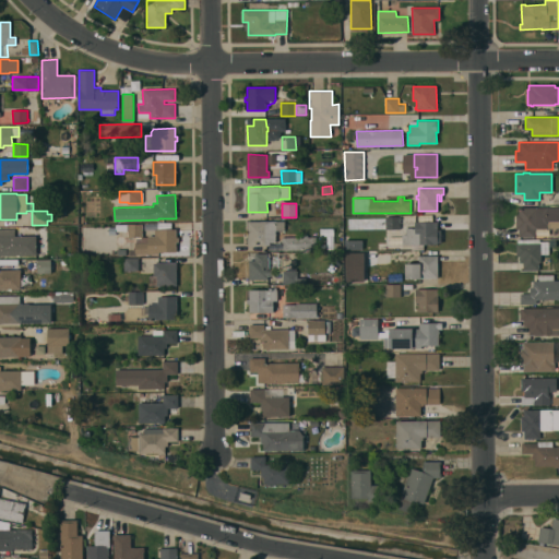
[(519,207),(558,207),(558,222),(547,222),(547,228),(535,228),(535,236),(521,236),(519,236),(519,228),(516,228),(515,214),(519,214),(519,207)]
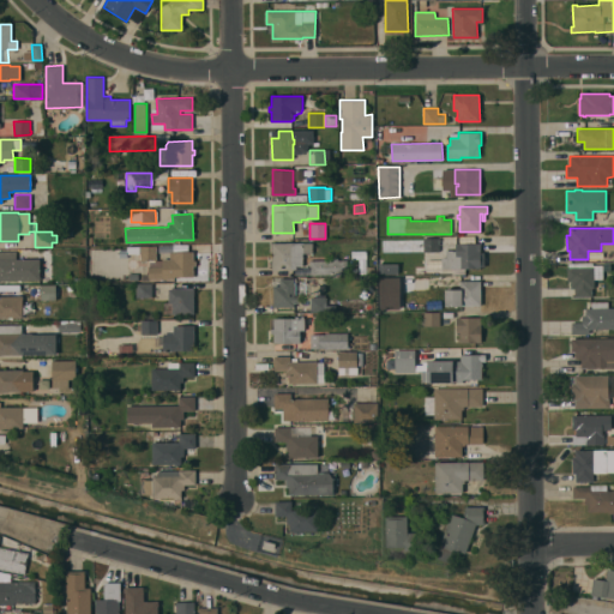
[(423,239),(439,239),(439,252),(423,252),(423,239)]
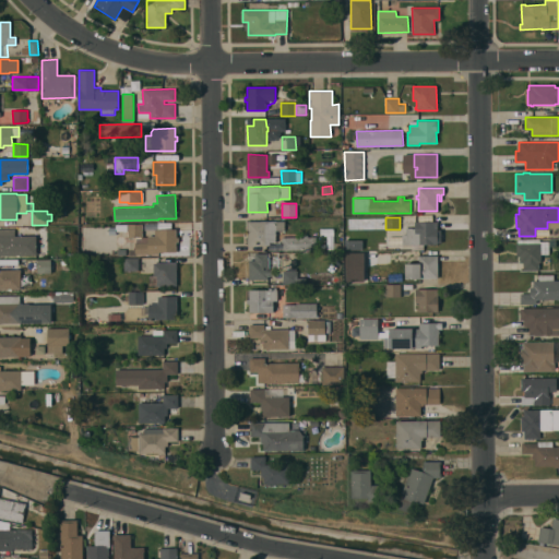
[(248,246),(248,236),(247,237),(247,232),(248,232),(247,222),(276,221),(284,221),(284,230),(275,230),(275,241),(270,242),(270,245),(268,245),(268,246),(248,246)]
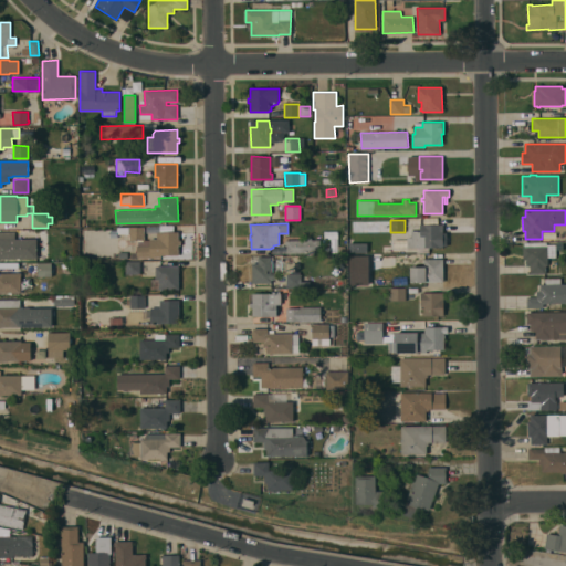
[(446,232),(447,245),(443,245),(443,248),(407,248),(407,238),(411,238),(411,231),(420,231),(419,224),(442,224),(442,233),(446,232)]
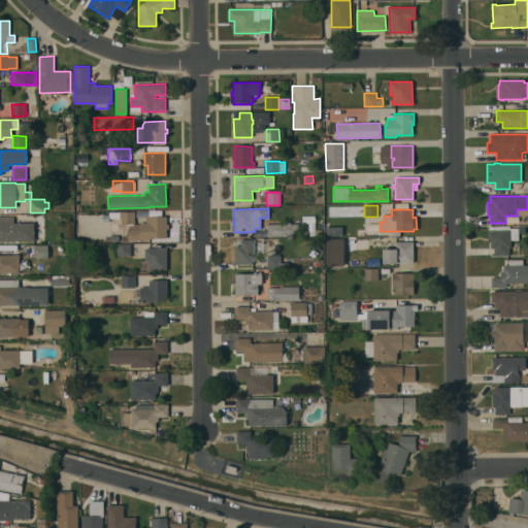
[(121,212),(134,212),(134,224),(121,224),(121,212)]
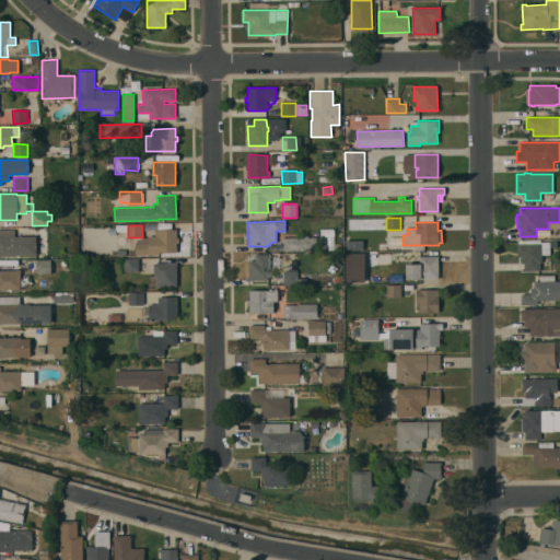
[(36,255),(1,256),(1,257),(0,257),(0,230),(14,230),(14,236),(36,236),(36,255)]
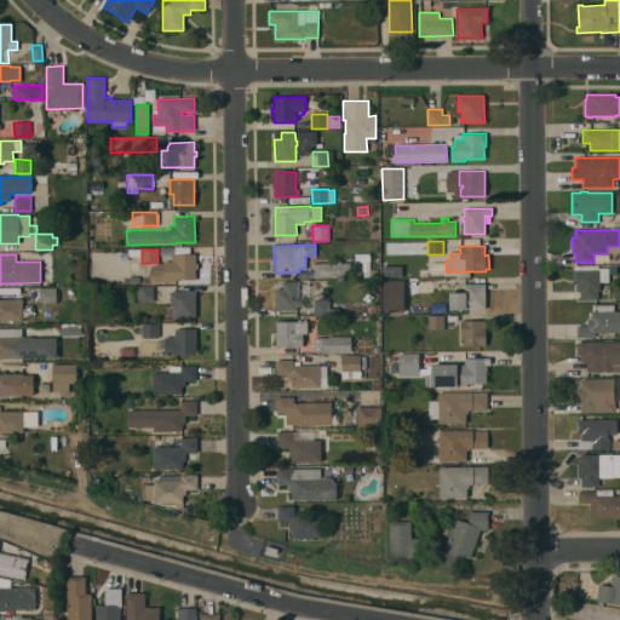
[(177,282),(150,282),(149,269),(150,269),(150,264),(156,264),(156,263),(164,263),(164,262),(171,262),(171,254),(174,254),(195,254),(195,263),(197,263),(197,269),(195,269),(195,280),(177,280),(177,282)]
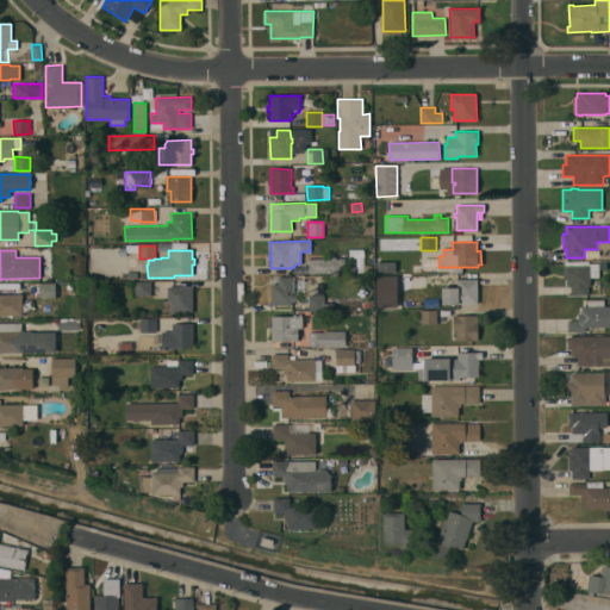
[(307,273),(307,259),(331,259),(331,256),(335,256),(335,259),(344,259),(344,263),(347,263),(347,268),(344,268),(344,273),(307,273)]
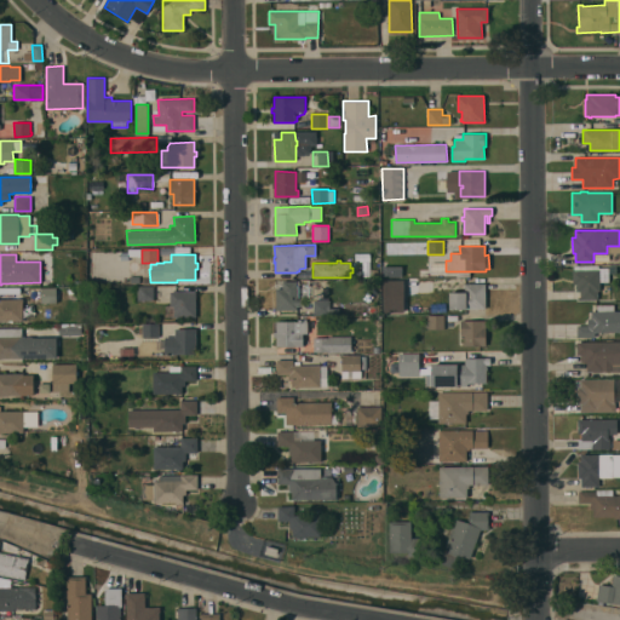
[(382,267),(402,267),(402,276),(382,276),(382,267)]
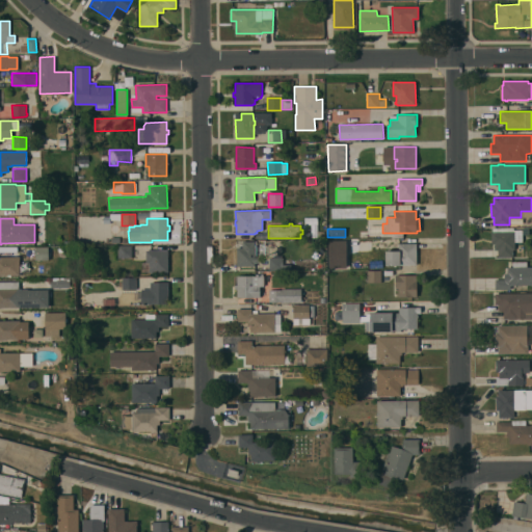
[(493,229),(513,229),(513,230),(523,230),(523,242),(515,242),(515,249),(513,249),(513,257),(498,257),(498,249),(495,249),(495,243),(491,243),(491,232),(493,232),(493,229)]
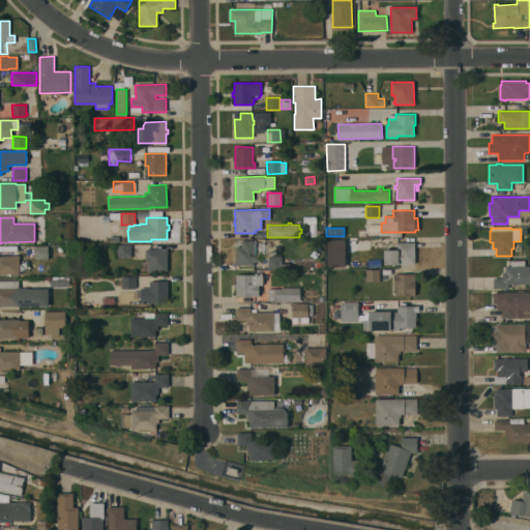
[(346,267),(328,267),(327,239),(345,239),(346,267)]
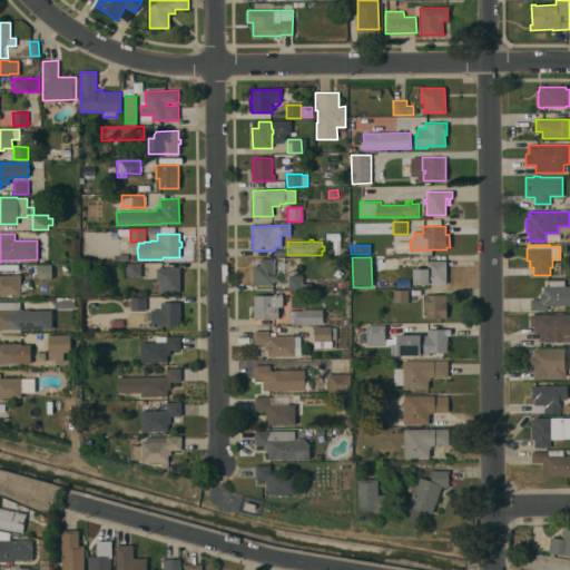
[(273,285),(254,285),(253,265),(259,265),(259,258),(273,258),(273,274),(278,274),(278,282),(273,282),(273,285)]
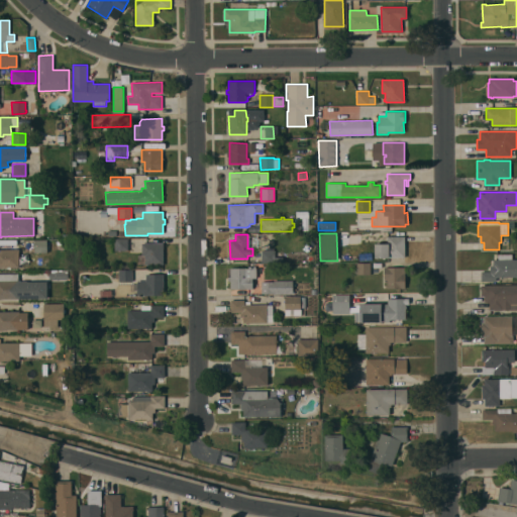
[(387,236),(405,236),(405,257),(389,257),(375,257),(375,244),(387,244),(387,236)]
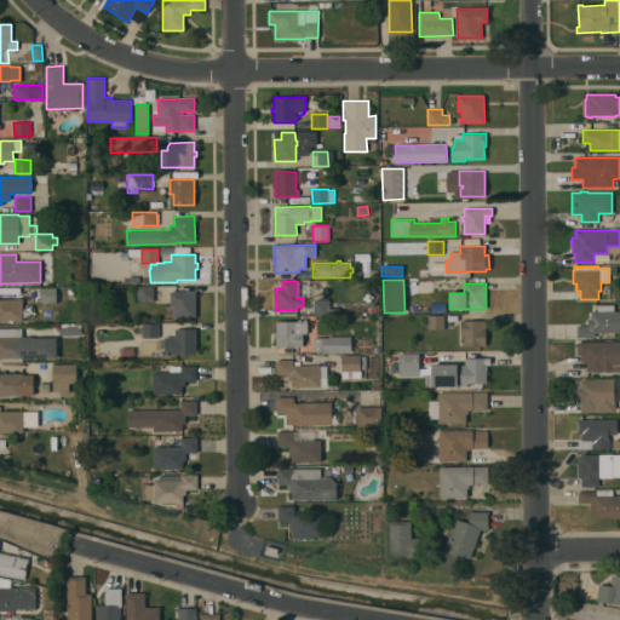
[(137,287),(154,286),(154,300),(137,300),(137,287)]
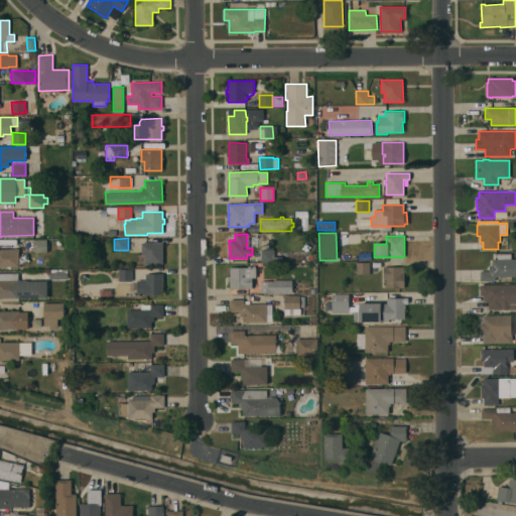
[(34,239),(46,239),(46,252),(34,252),(34,239)]
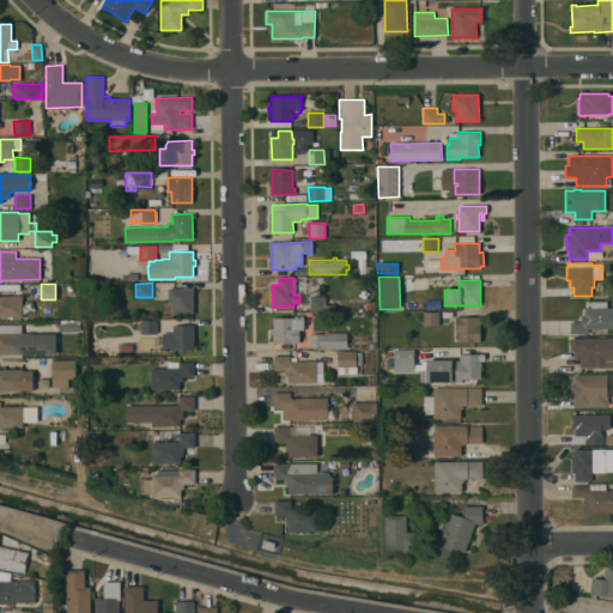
[(164,314),(164,302),(168,302),(168,287),(194,287),(194,314),(173,314),(164,314)]
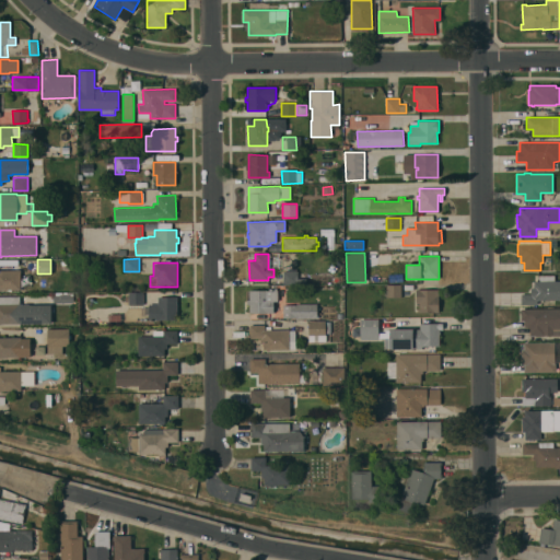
[(0,270),(21,270),(21,290),(0,290),(0,270)]
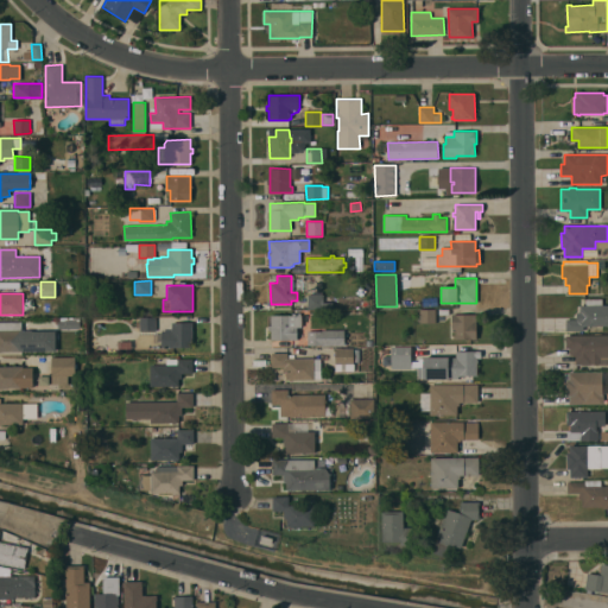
[(323,295),(323,309),(308,309),(308,295),(323,295)]
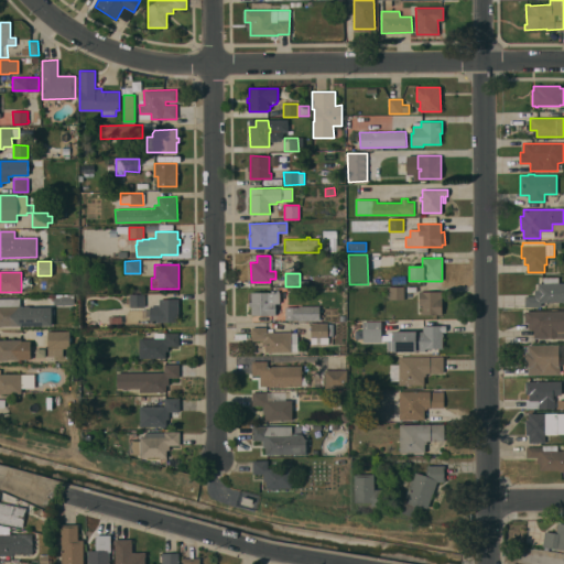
[(563,282),(563,302),(544,302),(544,306),(524,306),(524,296),(535,296),(535,291),(538,291),(538,283),(544,283),(543,278),(559,278),(559,283),(562,283),(563,282)]
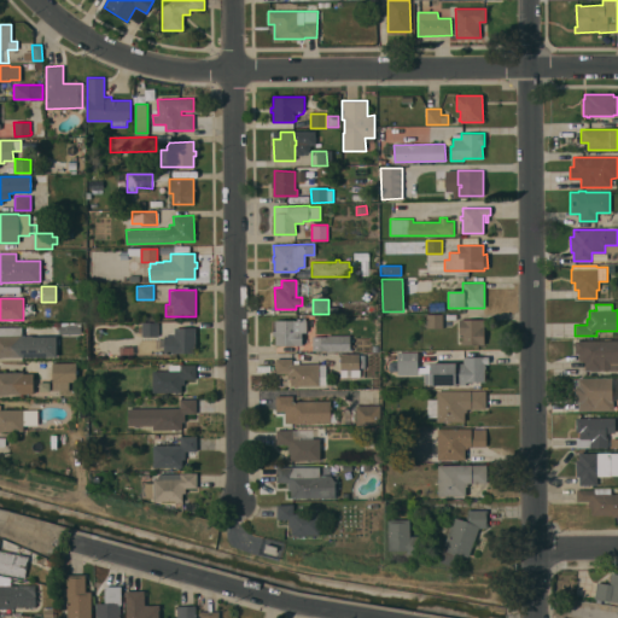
[(427,315),(443,314),(443,328),(427,328),(427,315)]
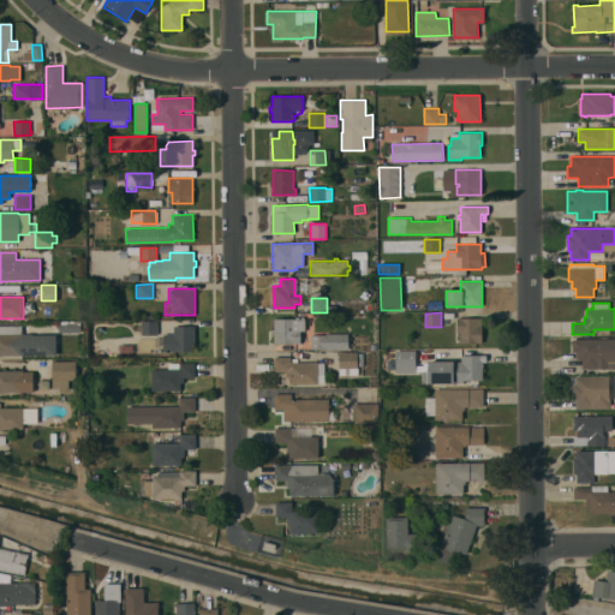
[(300,344),(274,344),(274,334),(272,334),(272,329),(274,329),(274,318),(294,318),(294,316),(304,316),(304,318),(305,318),(305,334),(300,334),(300,344)]
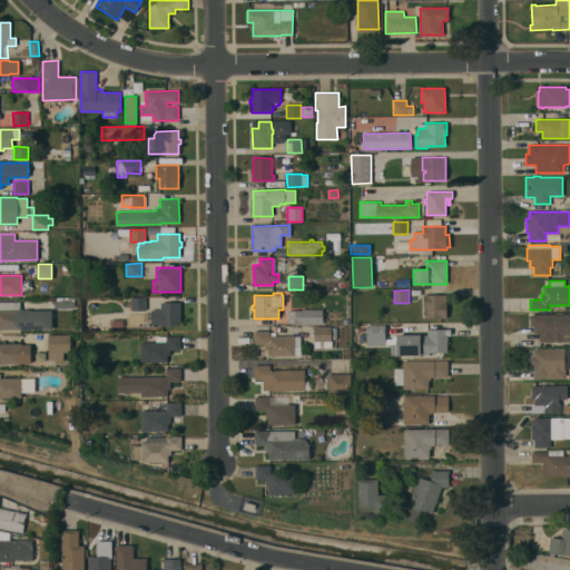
[(423,295),(446,294),(446,317),(426,318),(426,317),(425,317),(425,314),(428,314),(426,307),(423,307),(423,295)]
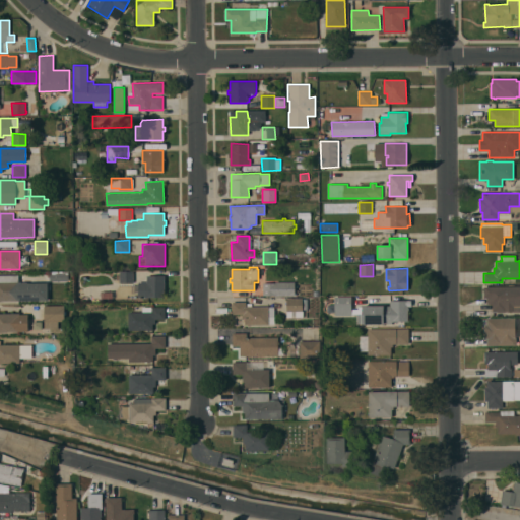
[(119,271),(133,271),(133,283),(120,283),(119,271)]
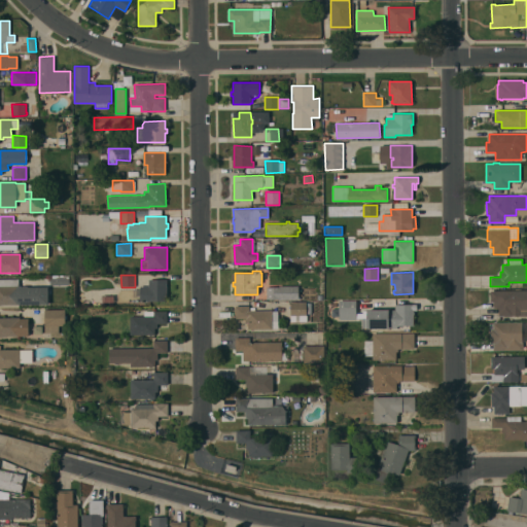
[(0,279),(19,279),(19,287),(22,287),(22,286),(28,286),(48,286),(48,304),(0,304),(0,279)]
